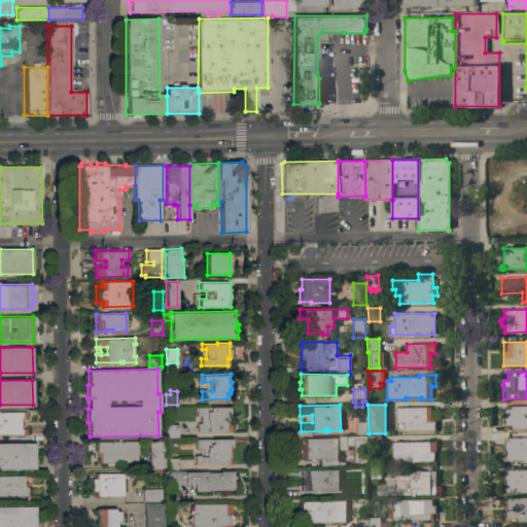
[(526,430),(524,430),(524,429),(512,429),(512,430),(504,430),(504,426),(504,418),(505,418),(505,410),(511,410),(511,406),(526,406),(526,430)]
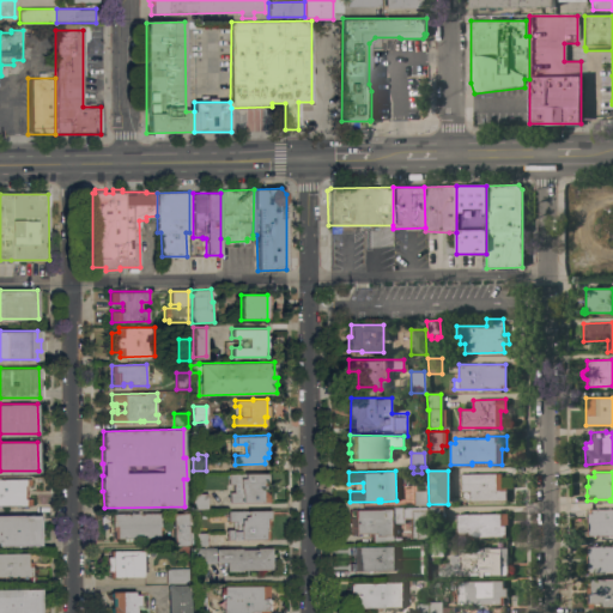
[(267,473),(268,492),(271,492),(271,503),(229,503),(229,492),(234,492),(234,485),(228,485),(228,473),(267,473)]
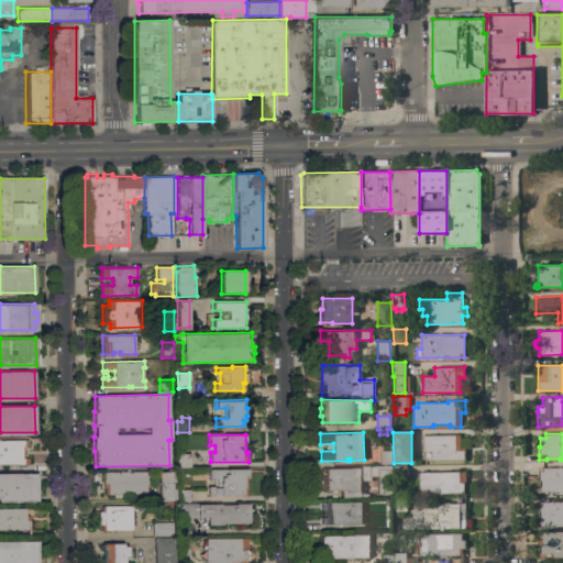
[(465,434),(465,460),(429,461),(429,459),(427,459),(426,457),(424,455),(424,452),(423,452),(423,435),(465,434)]
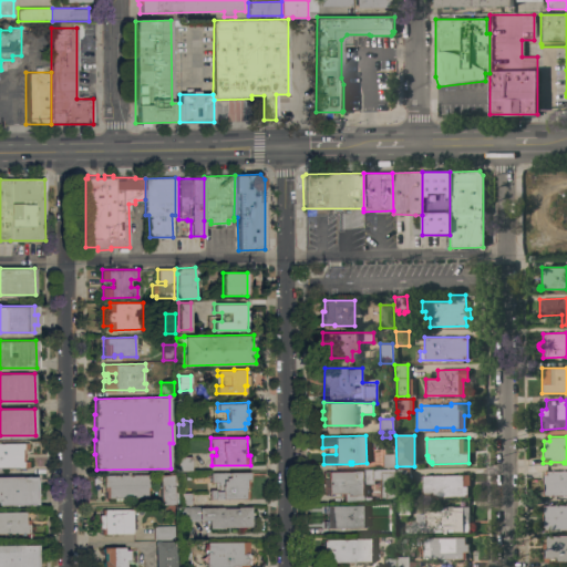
[(0,442),(22,442),(22,450),(24,450),(24,461),(29,461),(29,467),(0,467),(0,442)]
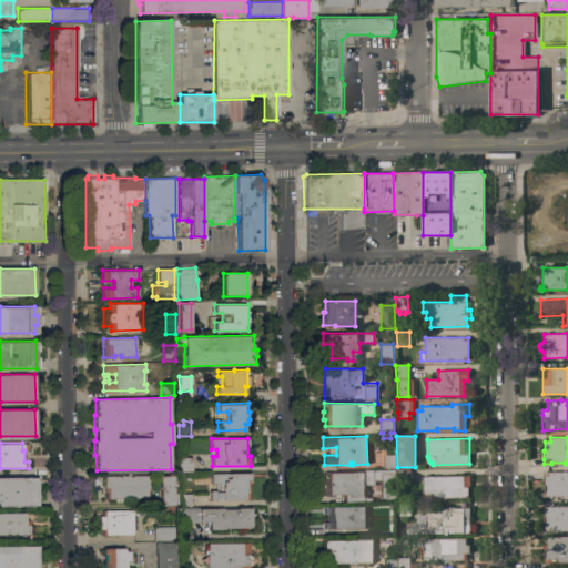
[(384,469),(384,456),(395,455),(395,469),(384,469)]
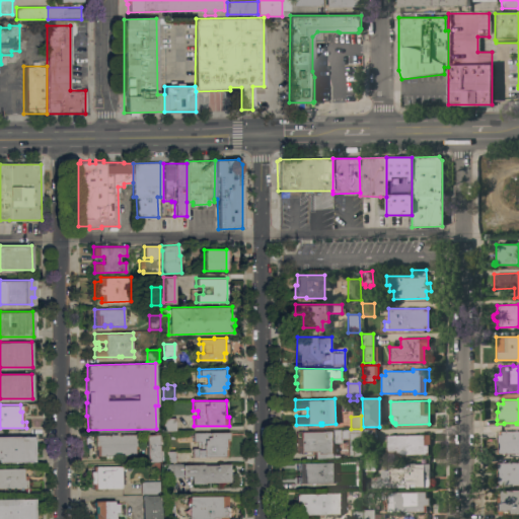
[(174,418),(174,431),(162,431),(162,418),(174,418)]
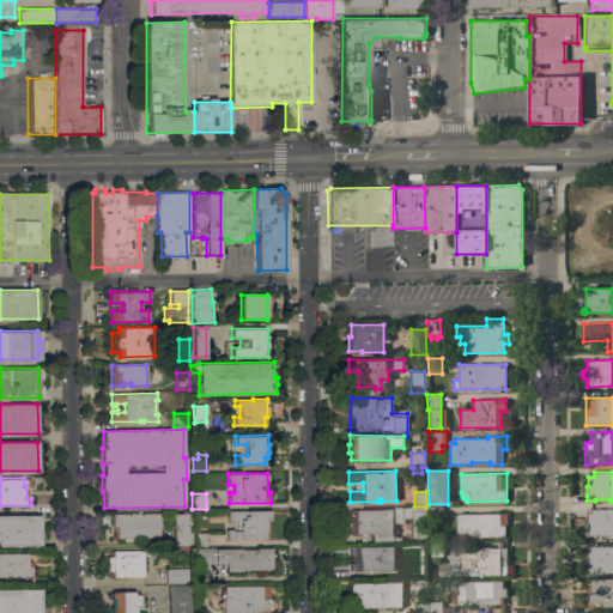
[(429,508),(443,507),(443,520),(429,520),(429,508)]
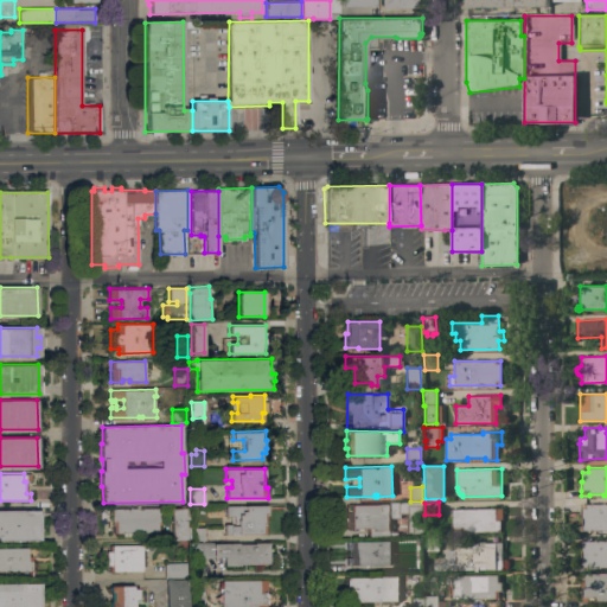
[(422,503),(423,534),(408,535),(407,513),(401,515),(401,518),(389,519),(389,532),(401,532),(401,538),(368,540),(368,528),(346,529),(346,512),(352,512),(352,505),(422,503)]
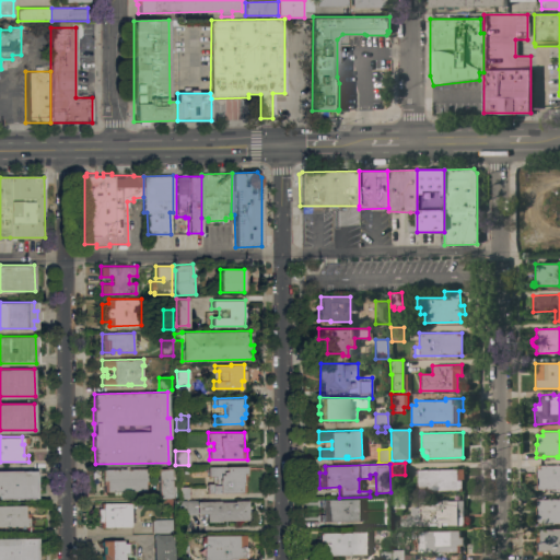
[(559,491),(558,491),(558,490),(552,490),(552,491),(547,491),(547,490),(537,490),(537,491),(534,491),(534,486),(537,486),(537,478),(536,478),(536,465),(559,465),(559,491)]
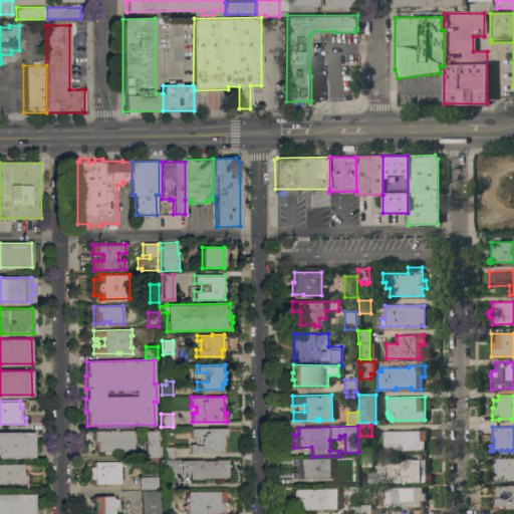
[(226,428),(227,435),(225,435),(226,451),(222,451),(222,452),(190,453),(190,444),(196,444),(196,438),(191,438),(191,428),(226,428)]
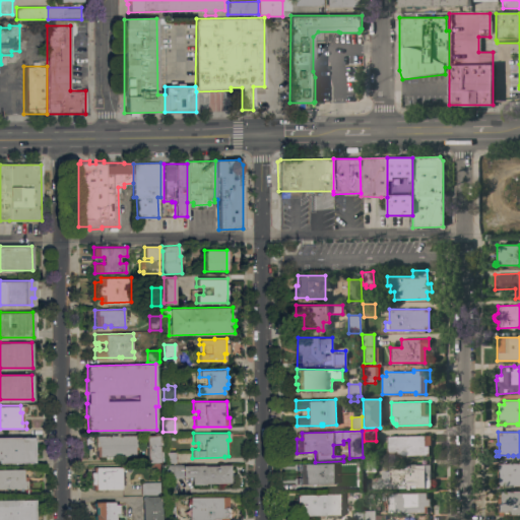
[(139,435),(139,447),(135,447),(135,457),(100,457),(100,459),(95,459),(94,436),(139,435)]
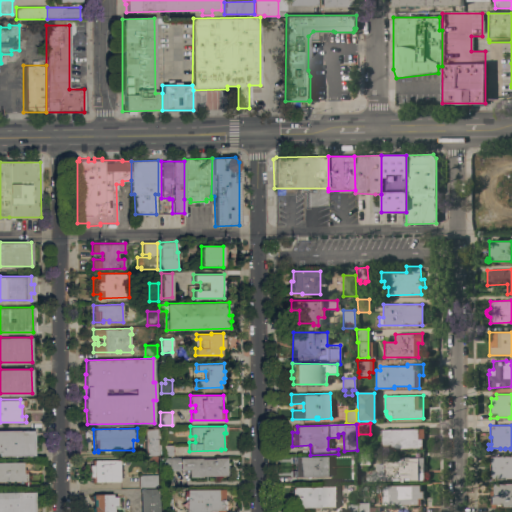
[(156,428),(156,440),(159,440),(159,446),(162,446),(162,445),(173,445),(173,456),(162,456),(162,455),(157,455),(157,456),(145,457),(144,428),(156,428)]
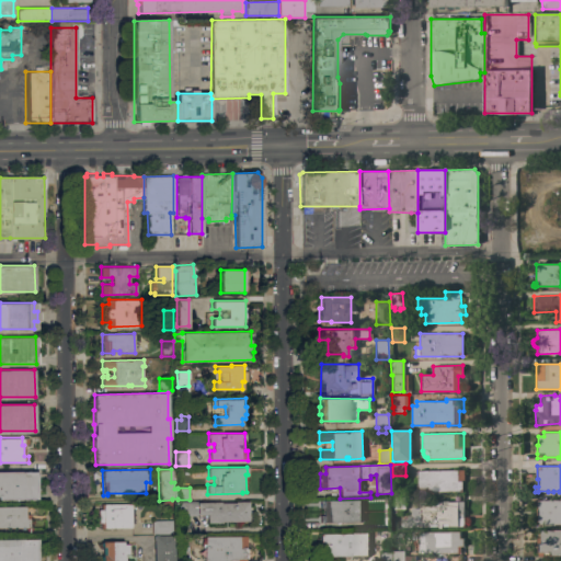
[(464,470),(465,481),(462,481),(462,492),(418,493),(416,471),(464,470)]
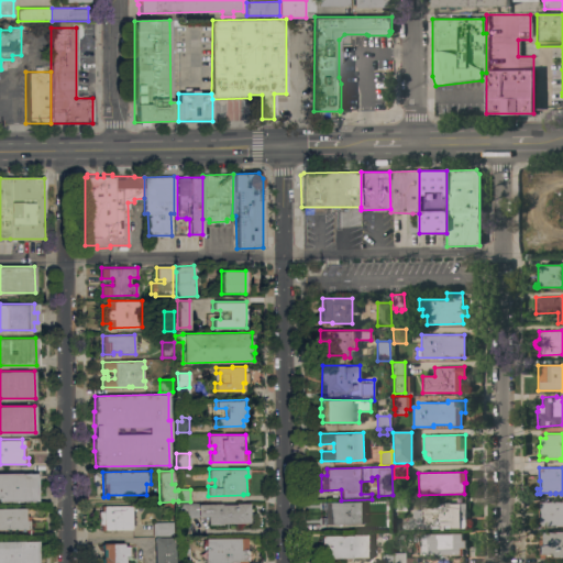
[(0,473),(22,473),(22,474),(39,473),(39,486),(37,486),(37,489),(39,488),(39,500),(0,500),(0,473)]
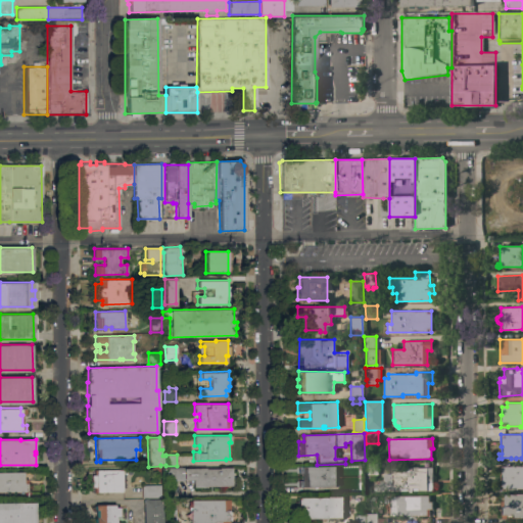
[(522,490),(522,491),(522,489),(521,489),(521,490),(517,490),(516,490),(511,490),(511,489),(497,489),(497,484),(500,484),(500,479),(501,479),(501,477),(500,477),(500,473),(502,473),(501,472),(497,472),(497,467),(504,467),(504,465),(507,465),(507,467),(510,467),(510,465),(516,465),(516,467),(521,466),(521,465),(522,465),(522,490)]
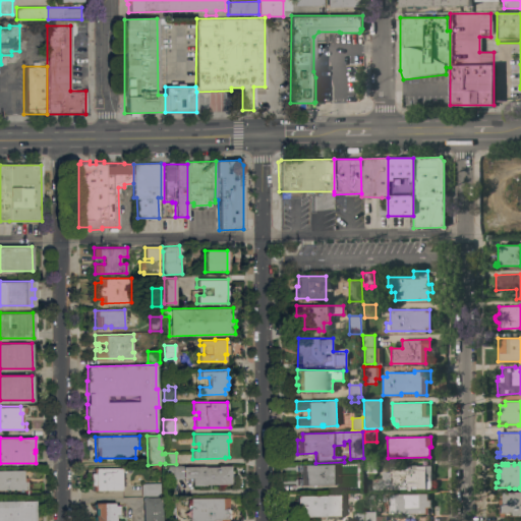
[(335,484),(297,485),(297,478),(300,478),(300,472),(297,472),(297,465),(334,464),(335,484)]
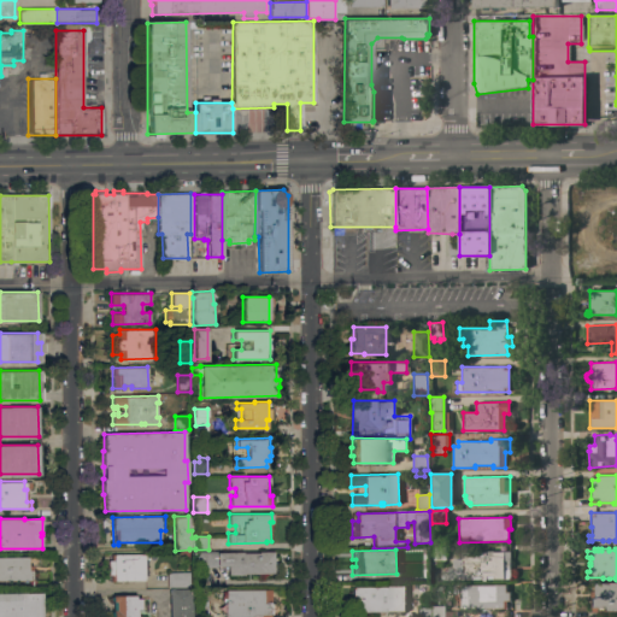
[(242,551),(242,553),(258,553),(258,552),(274,552),(274,574),(242,574),(242,575),(228,575),(228,568),(197,568),(197,551),(242,551)]
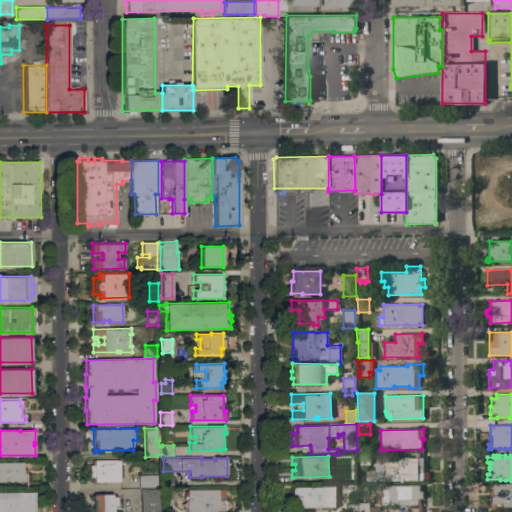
[(423,458),(423,481),(403,481),(403,482),(400,482),(400,481),(389,481),(389,483),(366,483),(366,474),(371,474),(371,471),(375,471),(375,464),(383,464),(383,458),(423,458)]
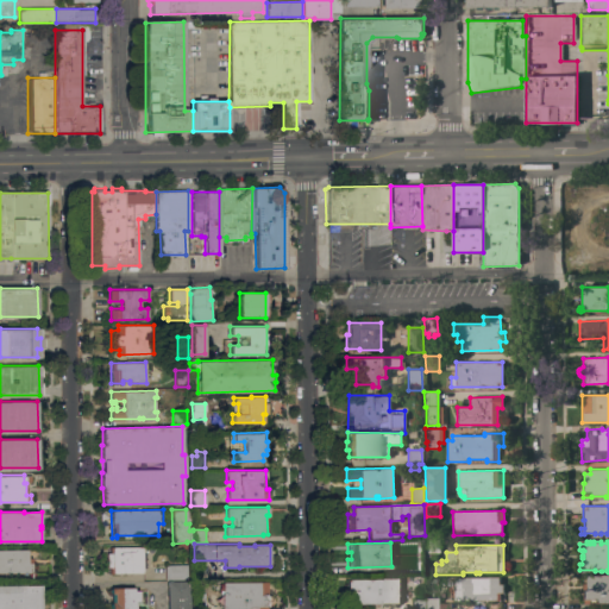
[(143,546),(143,552),(145,552),(146,567),(143,567),(143,573),(110,573),(110,567),(106,569),(106,553),(110,553),(110,547),(143,546)]
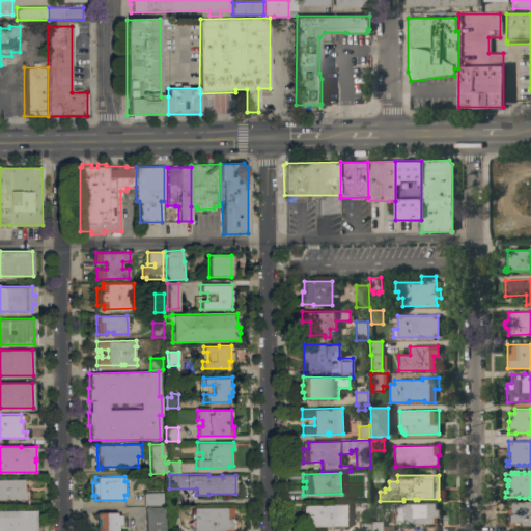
[(0,478),(24,478),(24,486),(27,486),(27,499),(0,499),(0,478)]
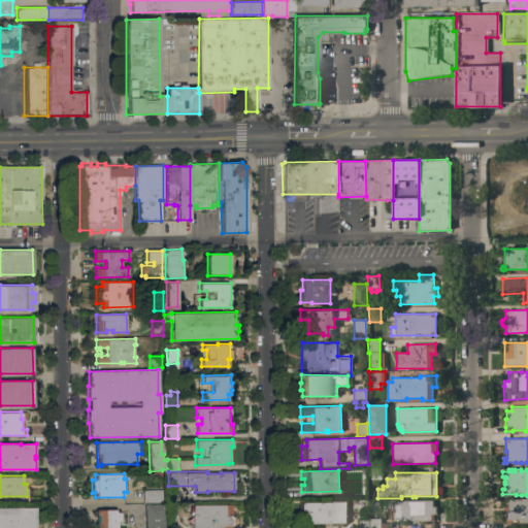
[(368,499),(357,499),(357,485),(368,485),(368,499)]
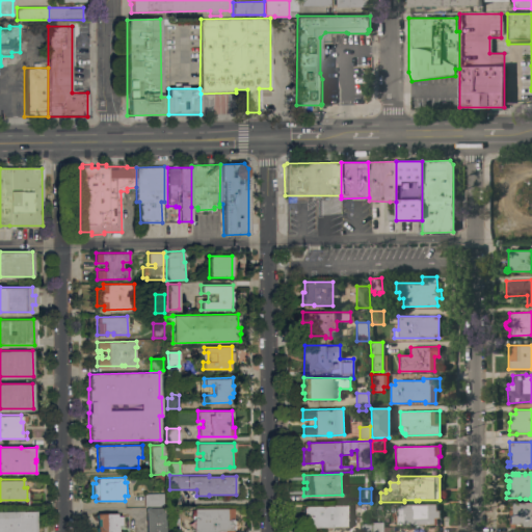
[(163,493),(164,506),(144,507),(144,494),(163,493)]
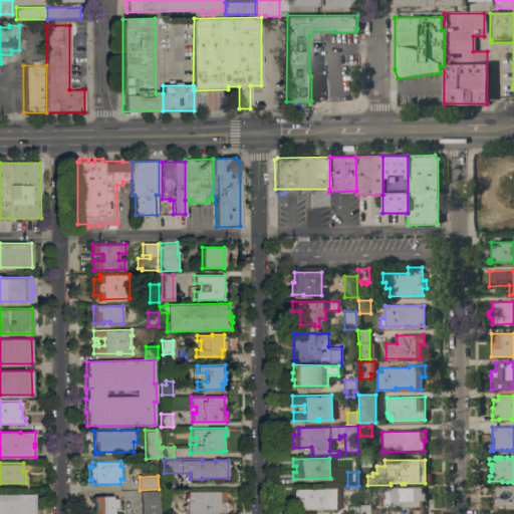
[(513,486),(513,509),(504,509),(504,508),(498,508),(498,509),(493,509),(493,498),(495,497),(495,486),(513,486)]
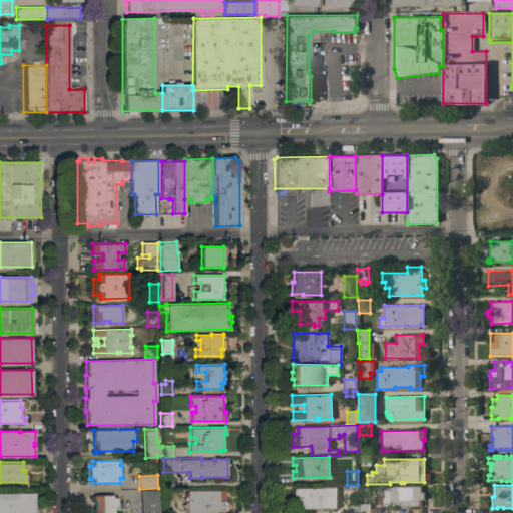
[(421,486),(421,492),(424,492),(424,500),(421,500),(421,506),(382,507),(382,487),(421,486)]
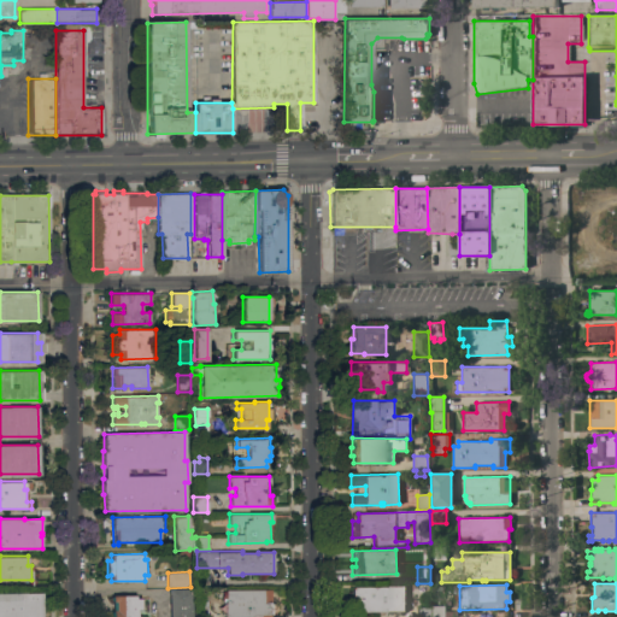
[(405,586),(405,612),(357,612),(357,606),(352,606),(352,587),(405,586)]
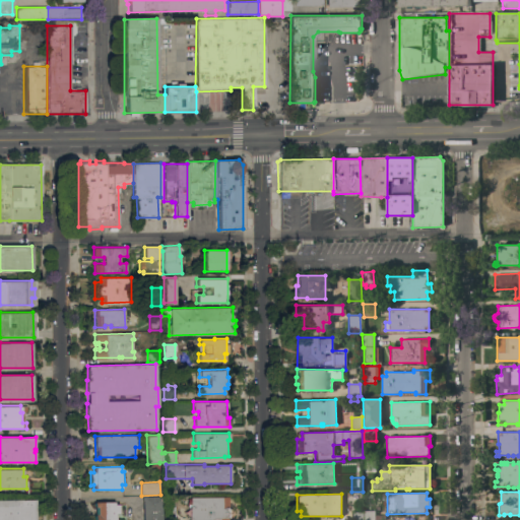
[(161,496),(161,519),(142,519),(142,497),(161,496)]
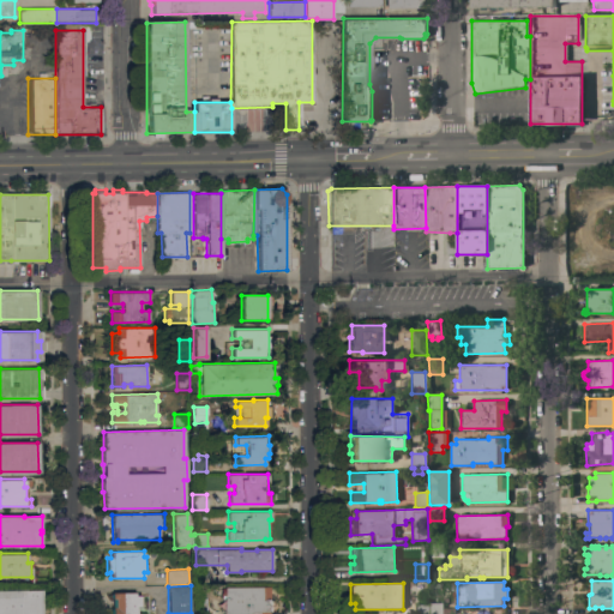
[(270,587),(270,613),(260,613),(260,612),(253,612),(253,613),(223,613),(223,600),(224,600),(224,587),(270,587)]
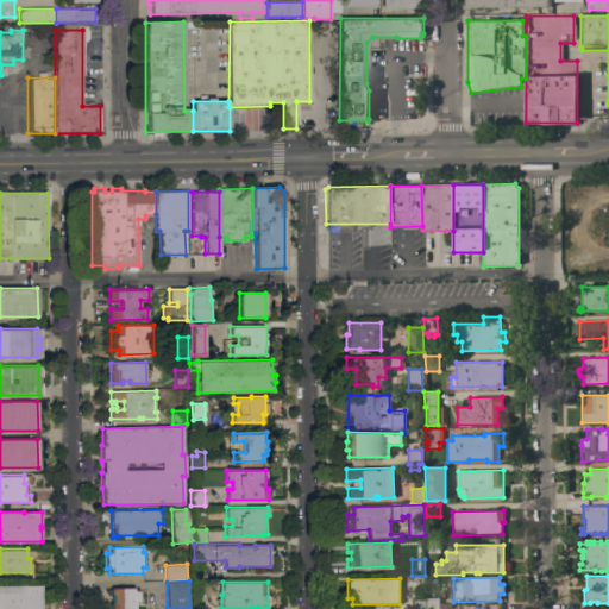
[(42,608),(0,608),(0,585),(42,585),(42,608)]
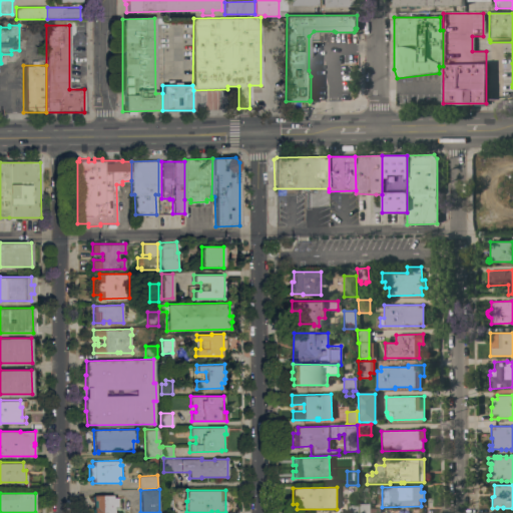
[(113,495),(113,497),(117,497),(117,507),(114,507),(114,512),(93,512),(93,499),(92,499),(92,497),(93,497),(93,495),(113,495)]
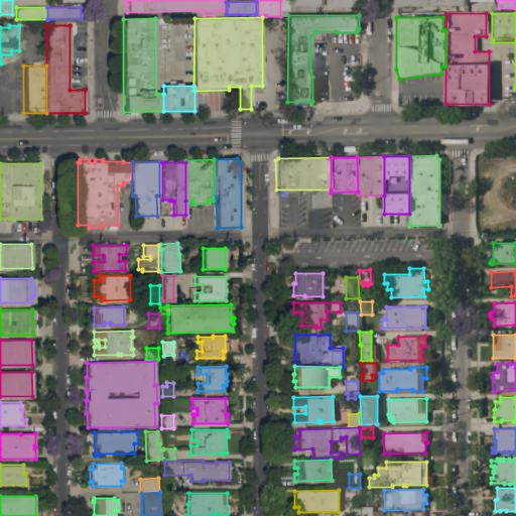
[(173,515),(162,515),(162,503),(173,502),(173,515)]
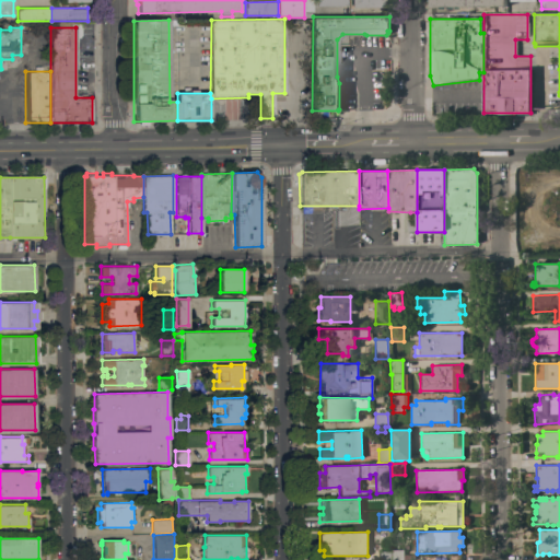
[(404,550),(404,559),(378,559),(378,550),(404,550)]
